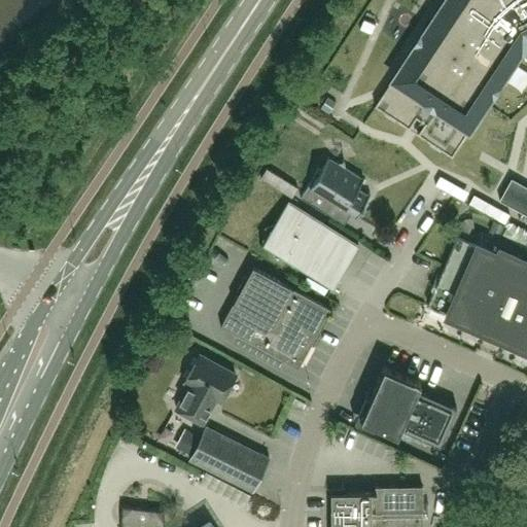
[(526,0),(443,0),(374,107),(408,129),(415,118),(424,124),(417,135),(452,157),(520,55),(524,58),(524,57),(526,59),(526,0)]
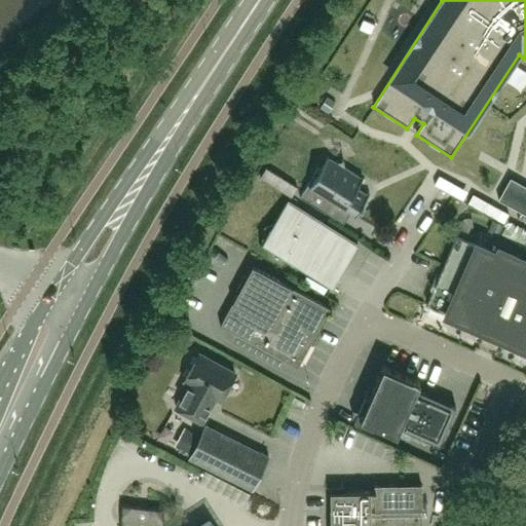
[(318,167),(300,196),(327,213),(334,201),(357,216),(369,195),(357,188),(364,178),(344,166),(343,158),(341,158),(342,160),(337,161),(329,156),(321,170),(318,167)]
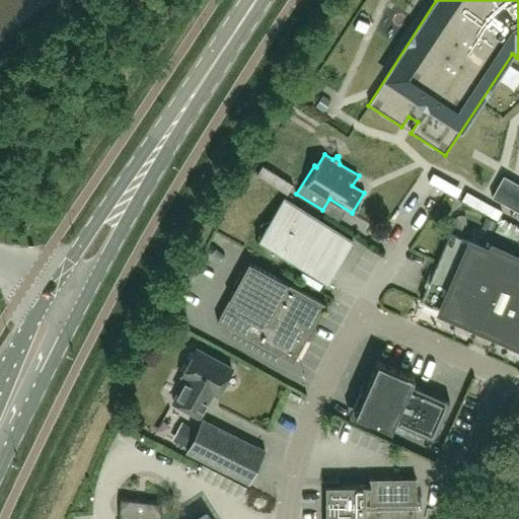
[(262,165),(255,174),(287,194),(292,184),(262,165)]
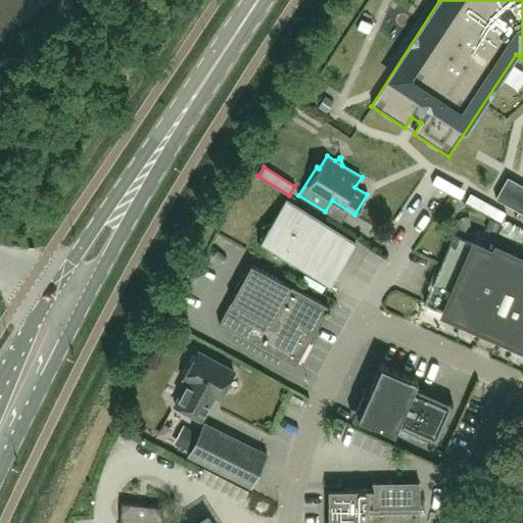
[(522,185),(507,177),(495,198),(522,212),(522,185)]
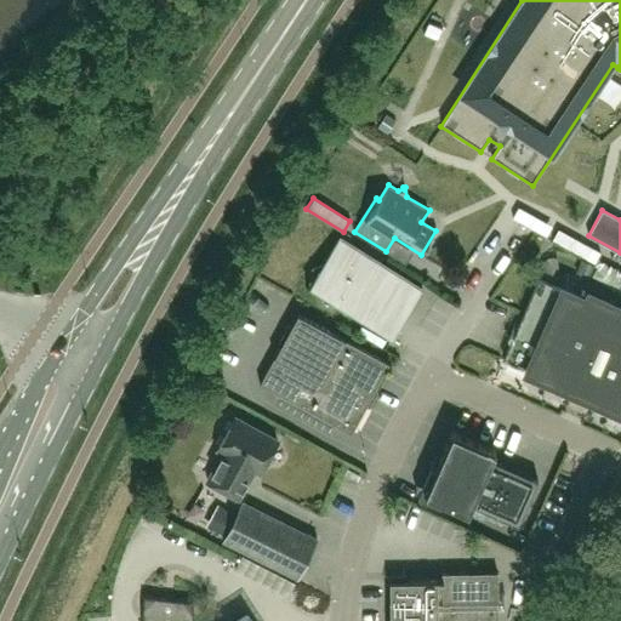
[(339,239),(307,290),(391,342),(422,291),(339,239)]
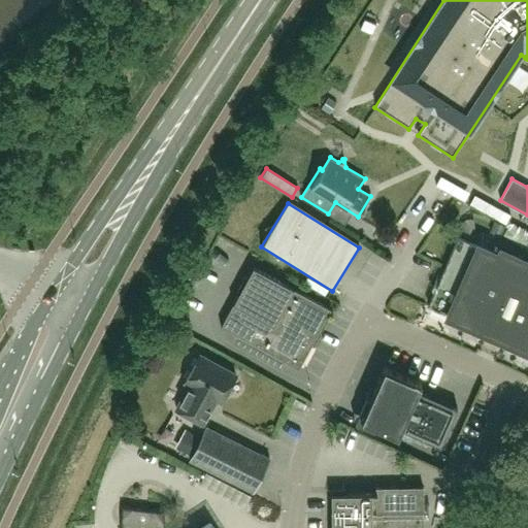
[(481,326),(512,339),(510,341),(527,349),(527,262),(501,251),(499,255),(459,237),(429,305),(480,328),(481,326)]
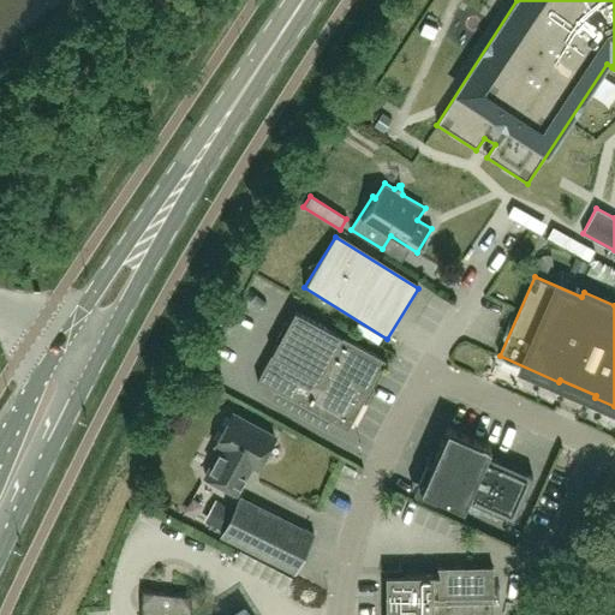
[(348,429),(386,359),(296,310),(291,320),(288,321),(285,323),(284,326),(281,329),(280,332),(279,335),(278,338),(276,341),(276,345),(257,380),(348,429)]
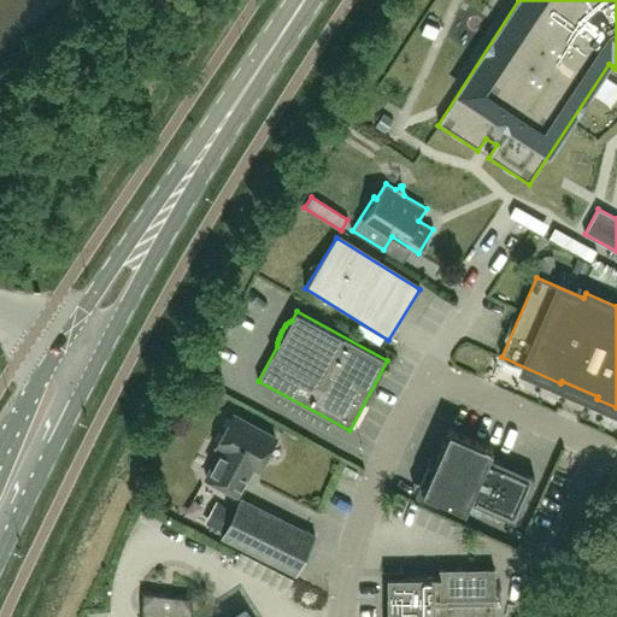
[(259,470),(276,438),(234,415),(217,446),(223,450),(207,479),(238,495),(253,466),(259,470)]
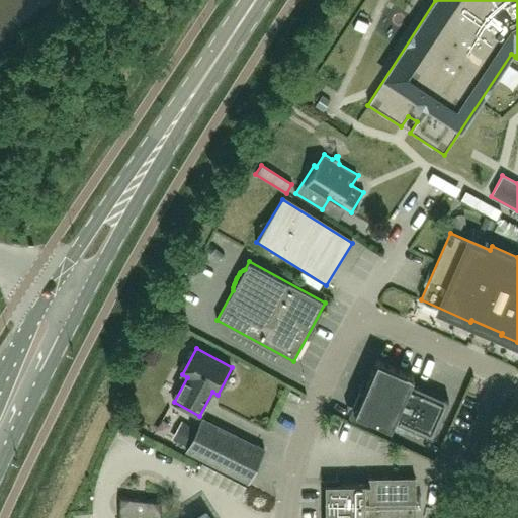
[(414,376),(377,360),(363,391),(360,389),(349,414),(367,422),(369,418),(392,428),(395,421),(411,383),(414,376)]
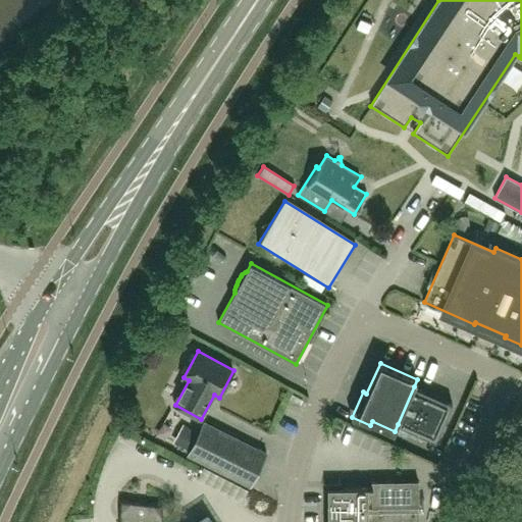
[(398,424),(417,432),(433,395),(414,386),(398,424)]
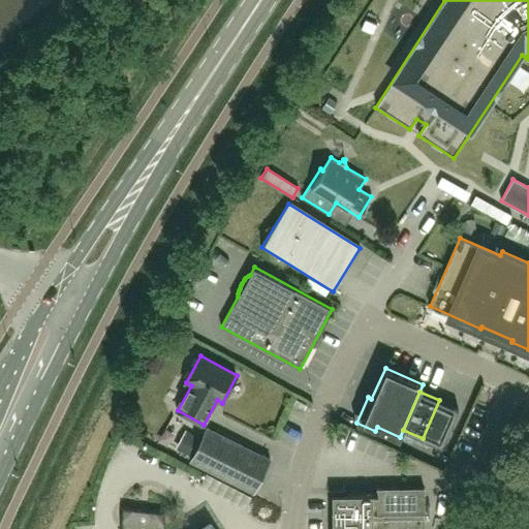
[(439,400),(423,438),(442,447),(459,409),(439,400)]
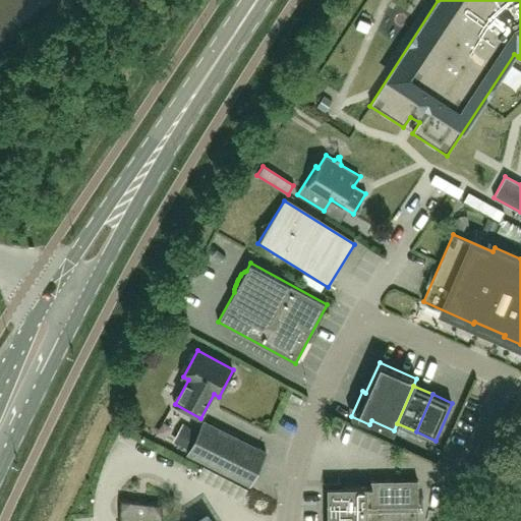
[(187,454),(250,485),(267,452),(205,421),(187,454)]
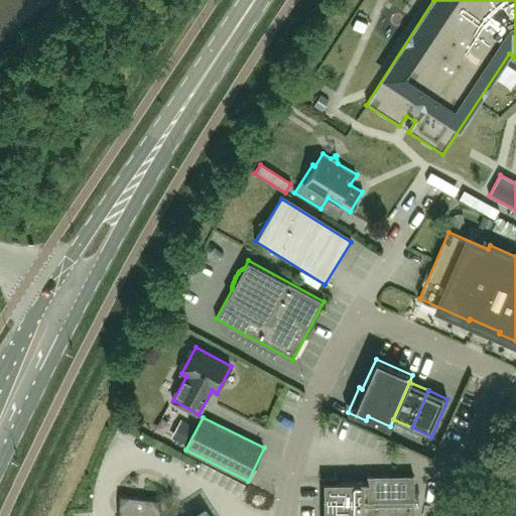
[(414,515),(414,476),(368,477),(368,483),(325,483),(325,515),(414,515)]
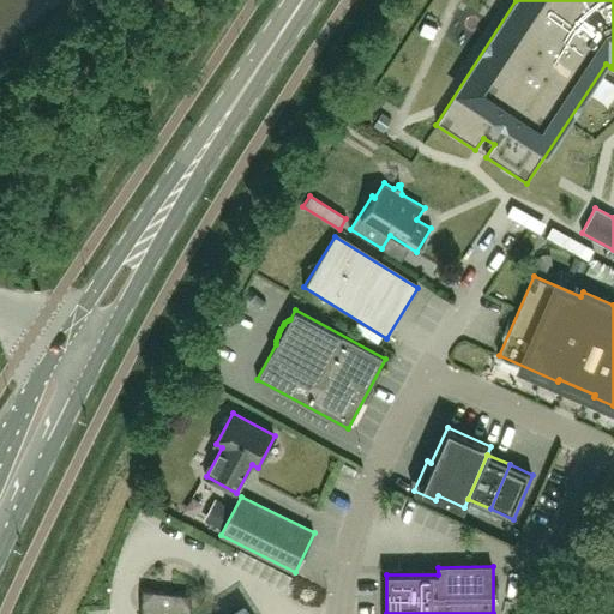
[(247,613),(244,609),(235,613),(191,613),(192,612),(192,607),(192,601),(192,596),(143,590),(143,596),(142,603),(142,611),(142,613),(247,613)]
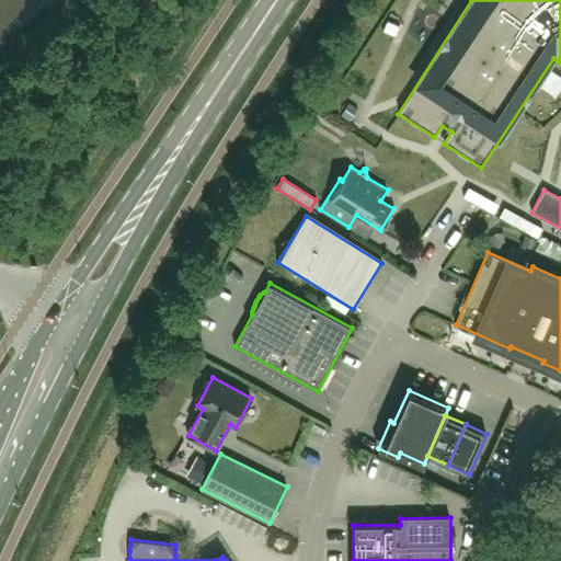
All buildings are outlined.
